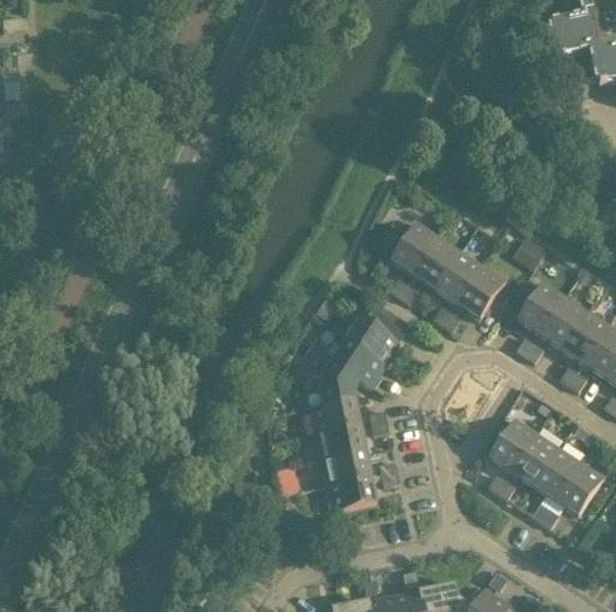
[(579,0),(582,15),(552,21),(553,25),(548,27),(555,53),(559,52),(559,57),(590,51),(596,81),(599,80),(600,85),(615,81),(615,0),(579,0)]
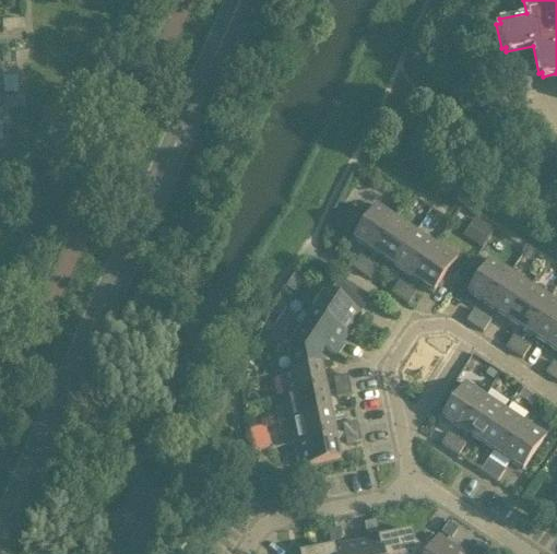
[(15,27),(27,27),(26,15),(15,16),(15,27)]
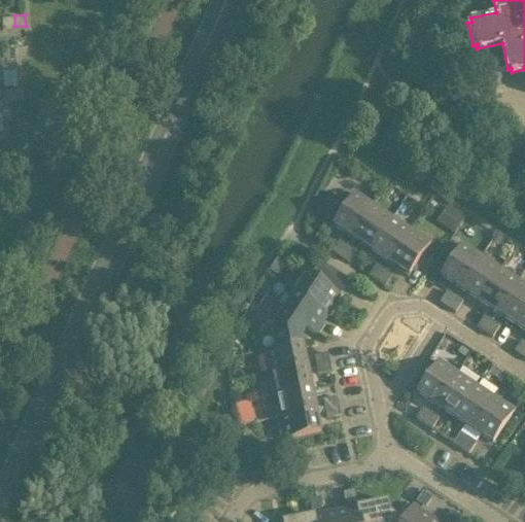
[(4,27),(14,26),(14,15),(3,15),(4,27)]
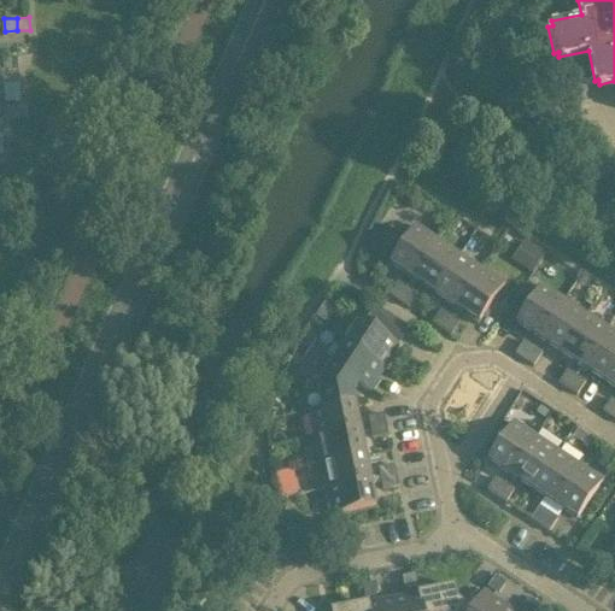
[(7,80),(21,80),(19,66),(6,68),(7,80)]
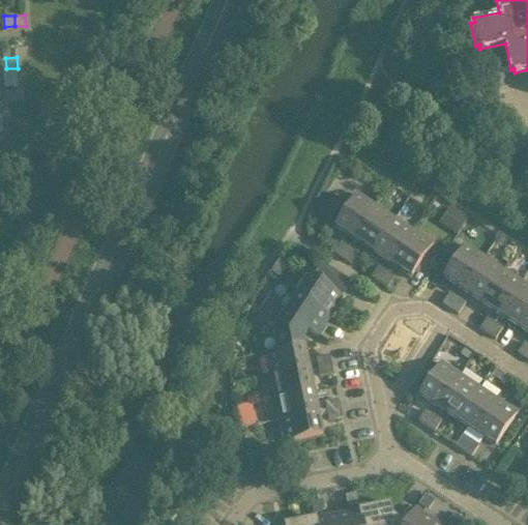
[(355,236),(377,204),(357,191),(335,224),(355,236)]
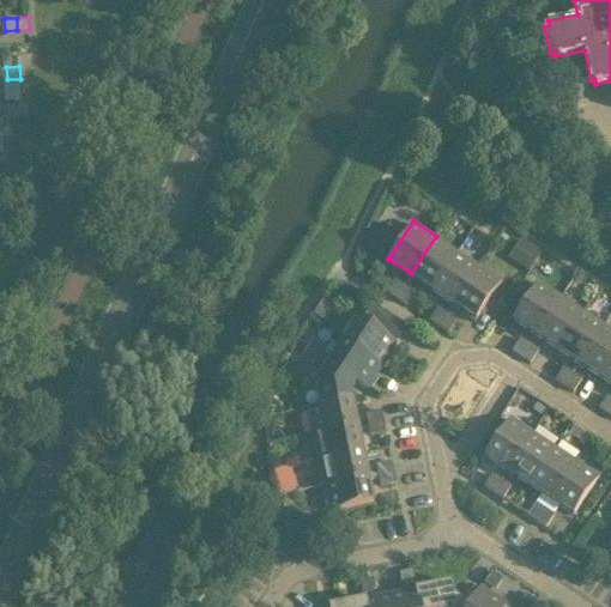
[(398,232),(388,225),(380,238),(389,244),(398,232)]
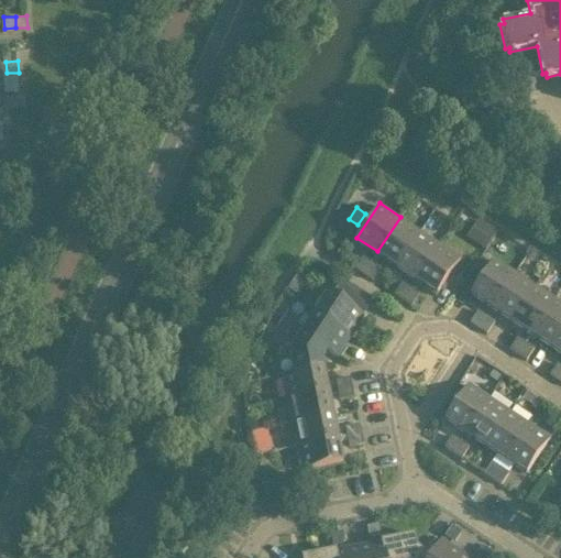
[(397,264),(420,230),(400,217),(377,251),(397,264)]
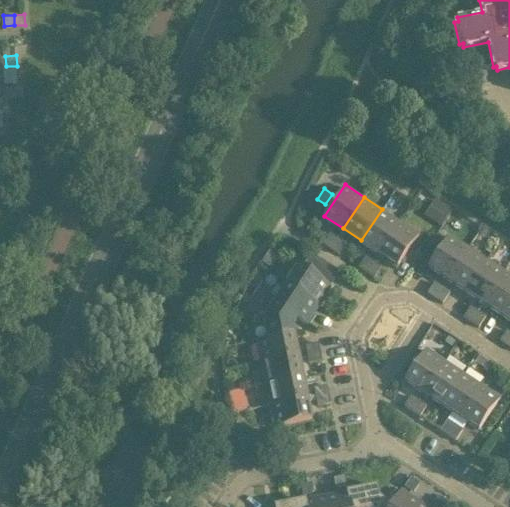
[(453,206),(443,199),(433,216),(443,222),(453,206)]
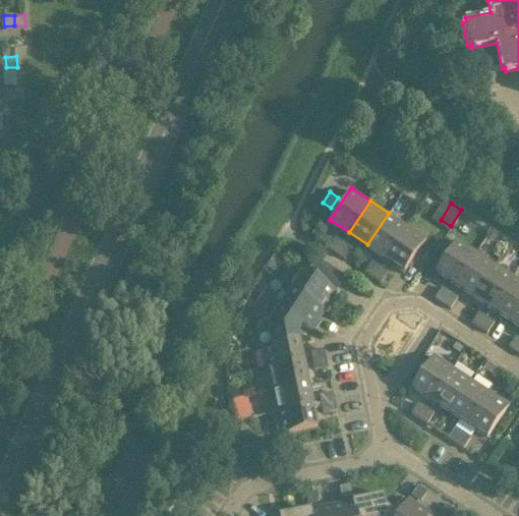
[(389,213),(367,244),(386,256),(407,225),(389,213)]
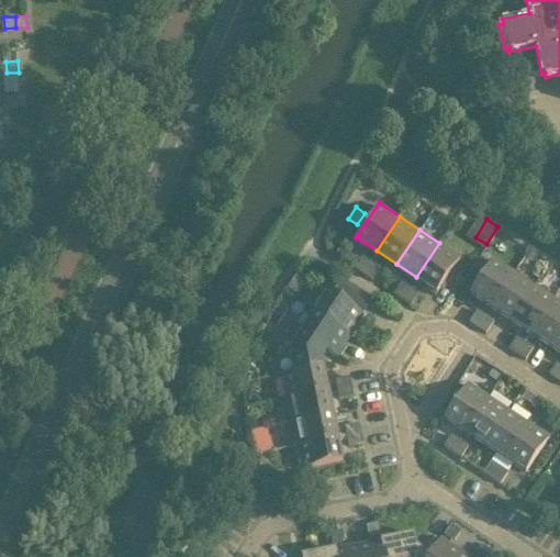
[(439,243),(416,277),(437,291),(460,256),(439,243)]
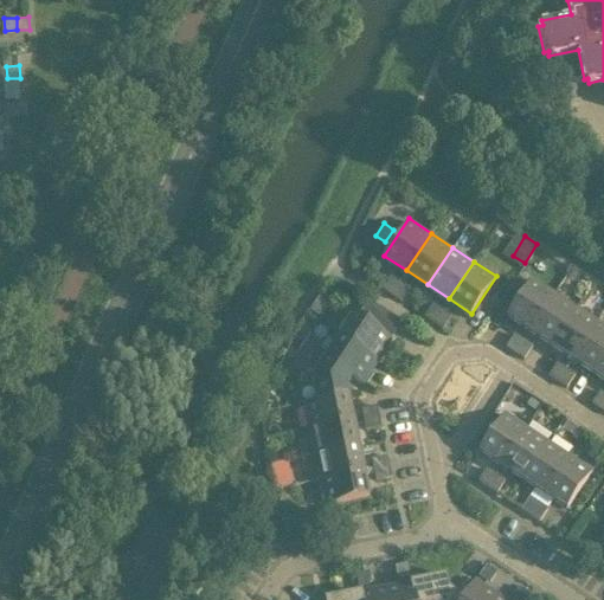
[(392,292),(400,279),(392,273),(384,286),(392,292)]
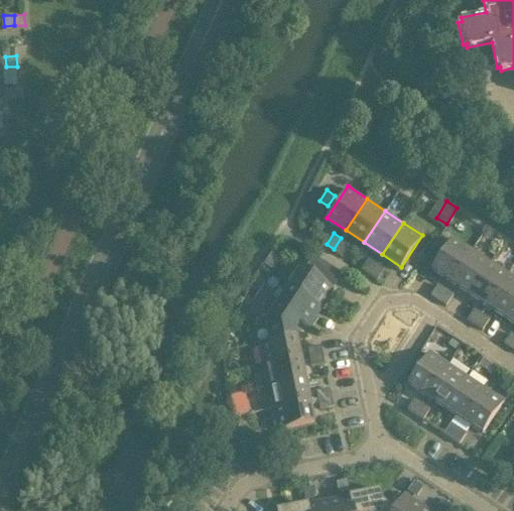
[(452,279),(473,248),(454,236),(432,267),(452,279)]
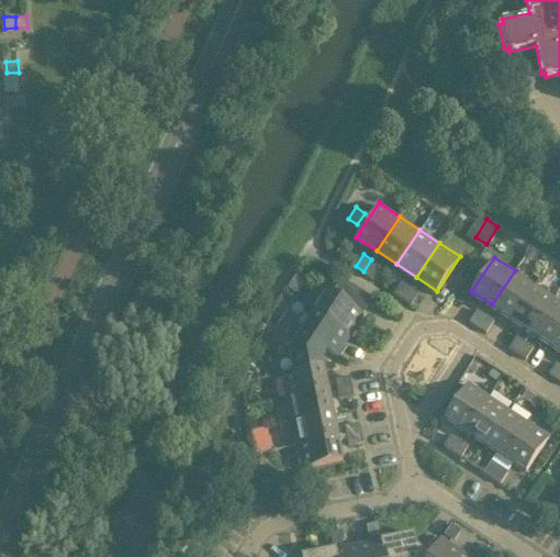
[(380,265),(371,259),(364,271),(372,277),(380,265)]
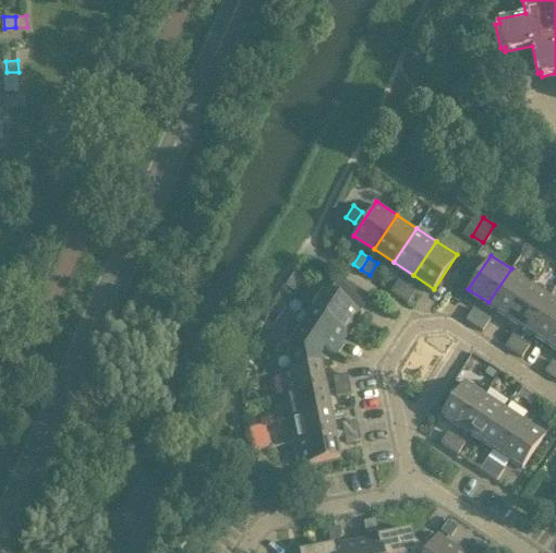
[(511,268),(488,302),(508,315),(531,281),(511,268)]
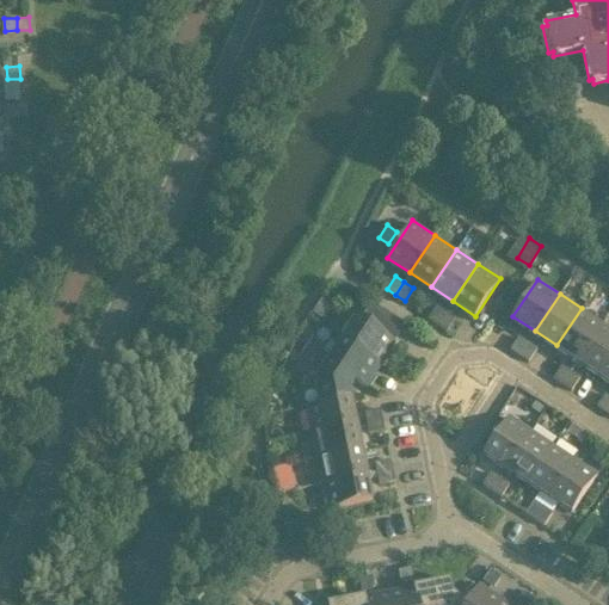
[(334,303),(325,296),(324,295),(314,309),(315,309),(326,316),(334,303)]
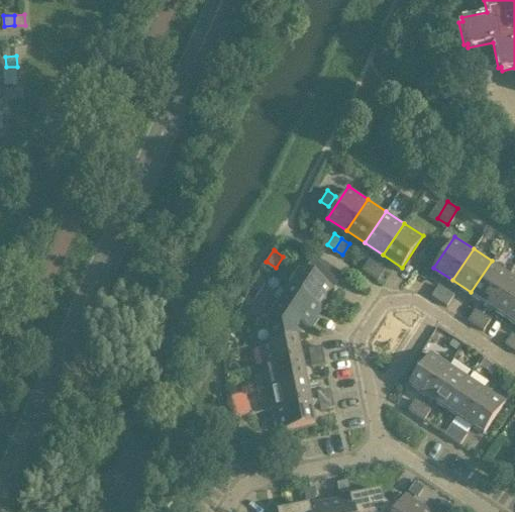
[(315,254),(306,268),(303,266),(291,285),(322,306),(335,287),(334,287),(343,273),(315,254)]
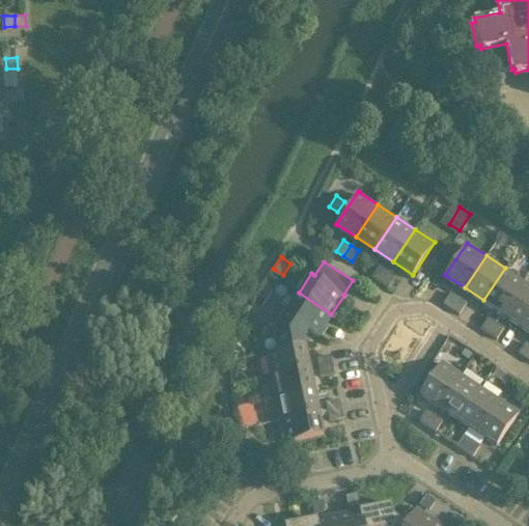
[(381,264),(373,275),(381,280),(388,269),(381,264)]
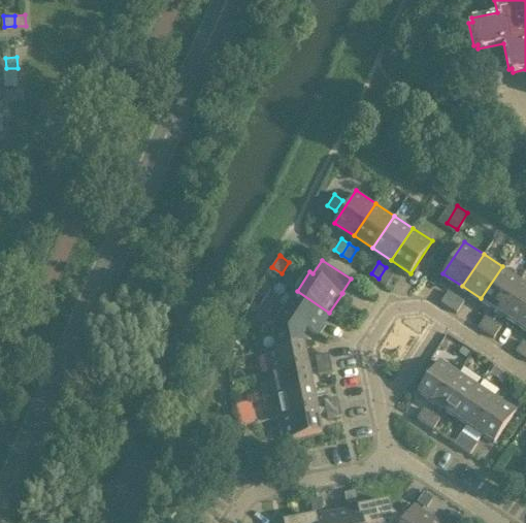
[(502,266),(481,298),(499,311),(521,279),(502,266)]
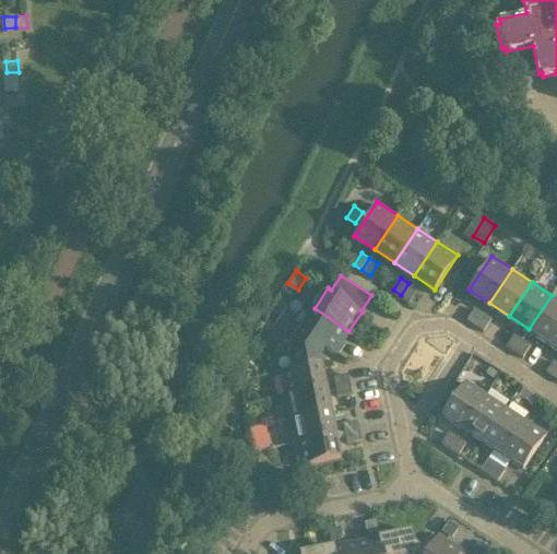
[(409,283),(401,295),(410,301),(417,289),(409,283)]
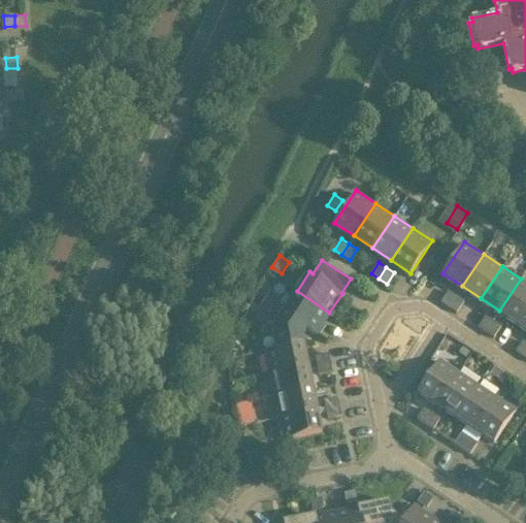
[(518,323),(525,311),(525,282),(521,279),(499,311),(518,323)]
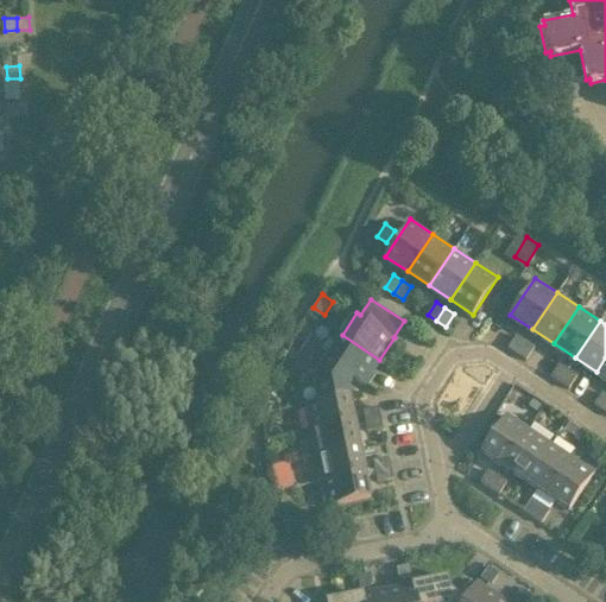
[(305,342),(320,352),(326,342),(313,333),(305,342)]
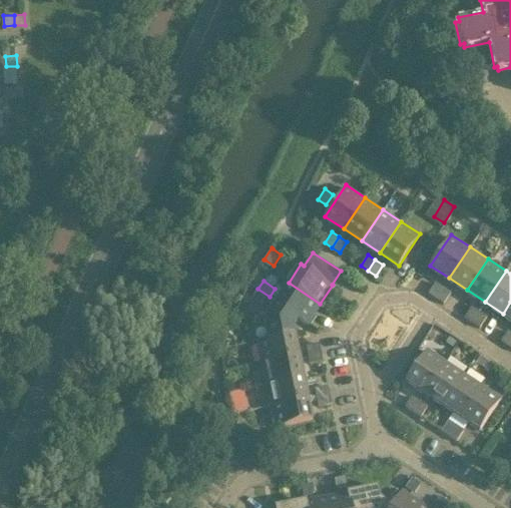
[(437,297),(444,286),(437,281),(429,292),(437,297)]
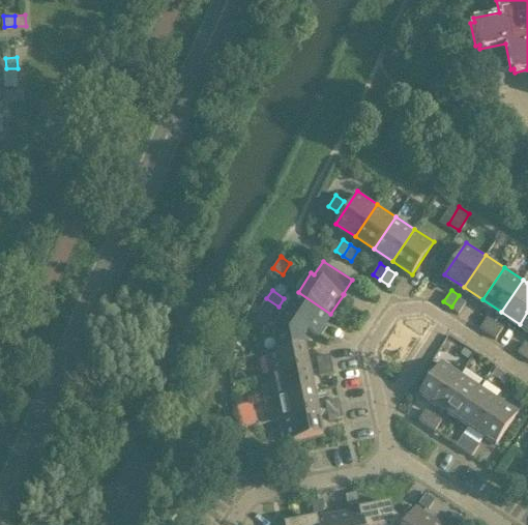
[(330,314),(298,292),(286,311),(310,326),(309,327),(318,333),(330,314)]
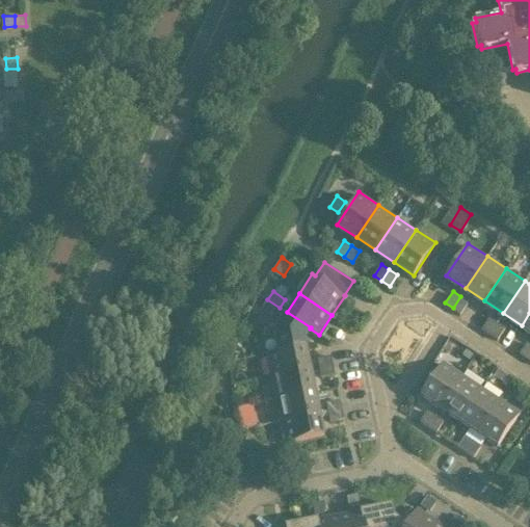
[(469,301),(460,296),(453,308),(461,313),(469,301)]
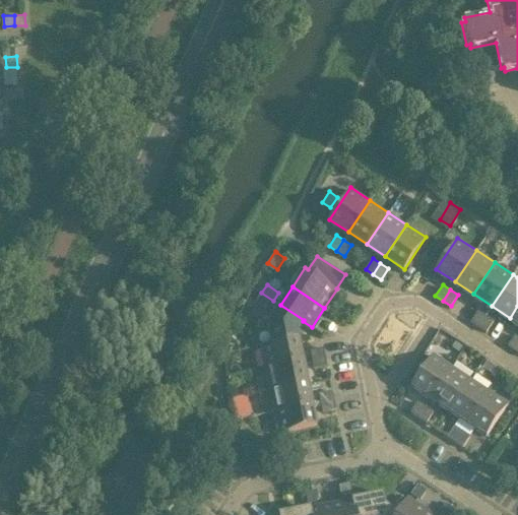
[(268,308),(273,301),(261,293),(257,300),(268,308)]
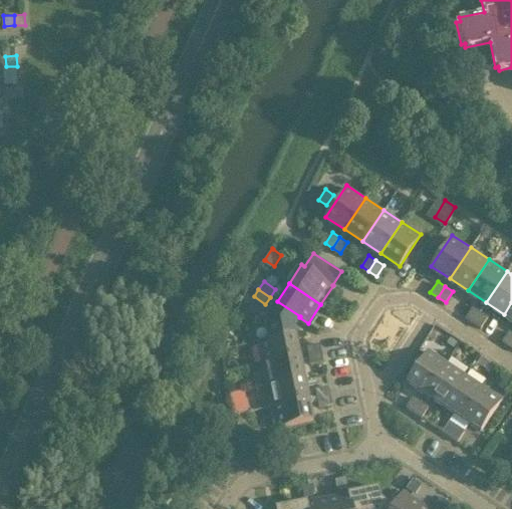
[(265,319),(269,338),(270,339),(296,333),(294,324),(299,317),(300,316),(277,301),(265,319)]
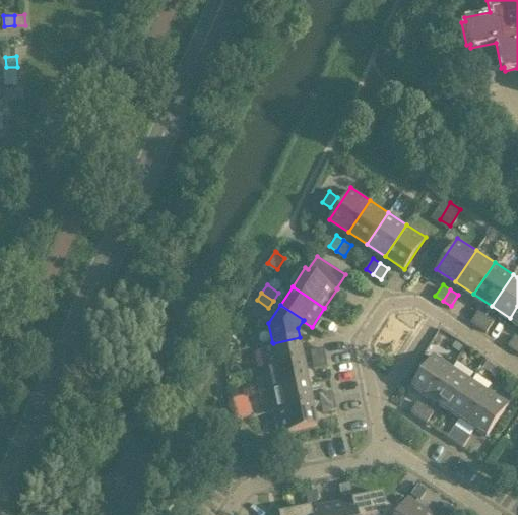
[(479,325),(487,314),(479,309),(471,320),(479,325)]
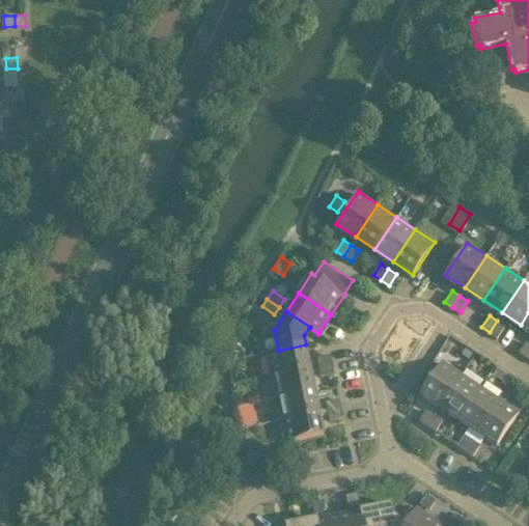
[(505,326),(497,321),(490,332),(498,337),(505,326)]
